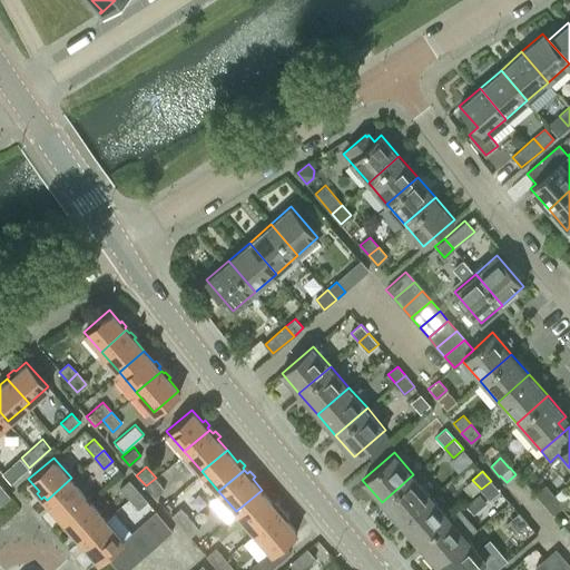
[(400,523),(432,495),(413,474),(382,502),(400,523)]
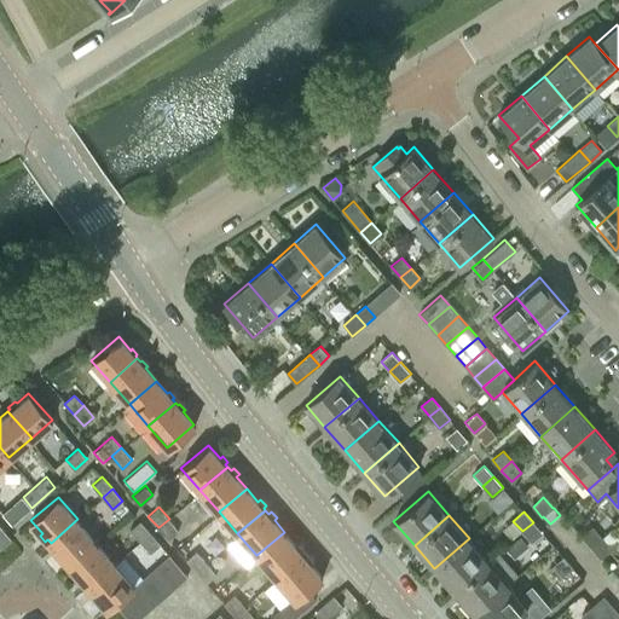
[(77,519),(51,543),(53,545),(51,548),(57,554),(58,553),(69,565),(96,542),(77,519)]
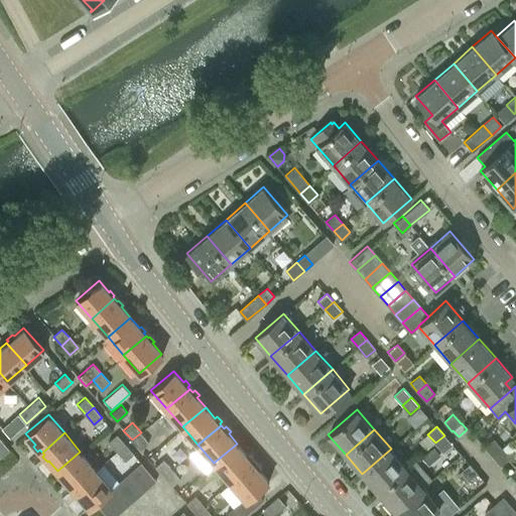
[(140,449),(149,441),(141,432),(132,439),(140,449)]
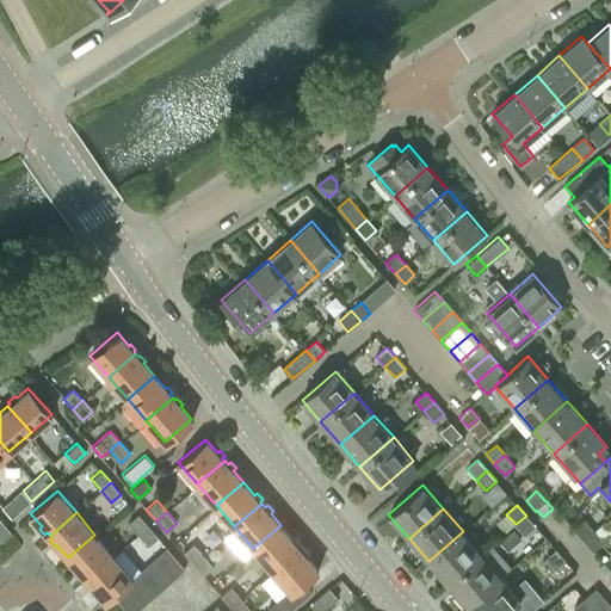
[(139,534),(148,525),(137,513),(128,522),(139,534)]
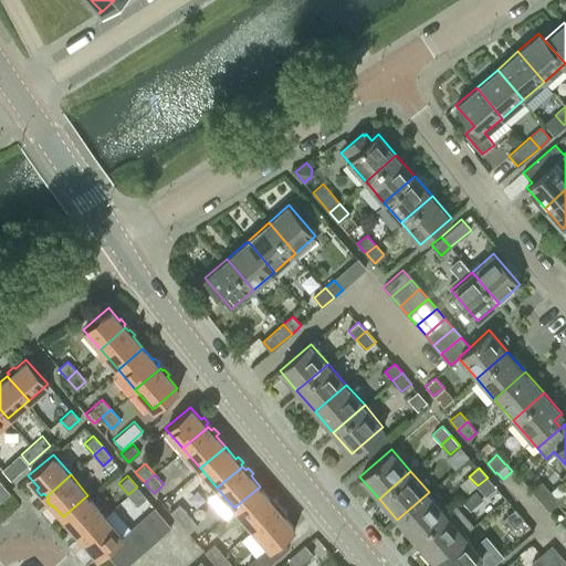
[(485,495),(495,486),(488,478),(478,485),(485,495)]
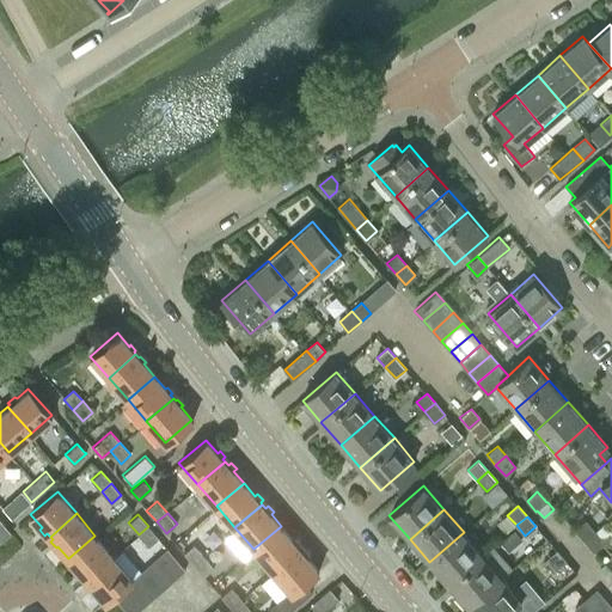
[(582,542),(594,532),(585,521),(574,531),(582,542)]
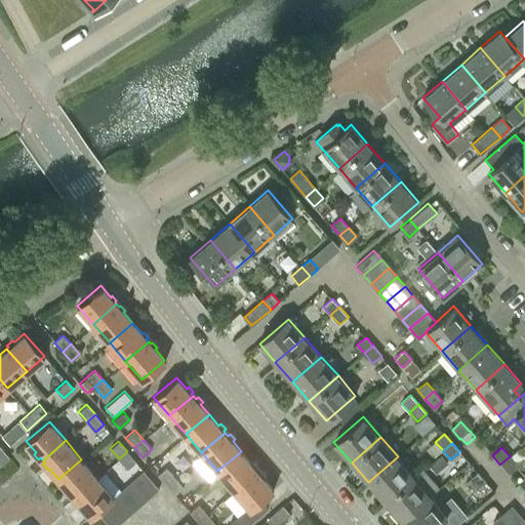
[(135,461),(127,451),(119,458),(127,469),(135,461)]
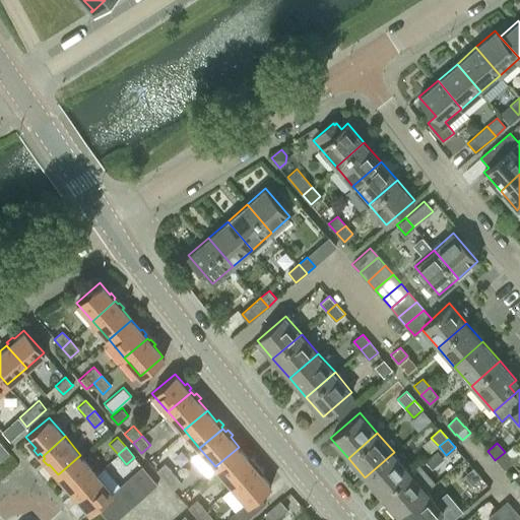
[(239,447),(215,466),(231,484),(254,465),(253,464),(256,462),(251,456),(248,458),(239,447)]
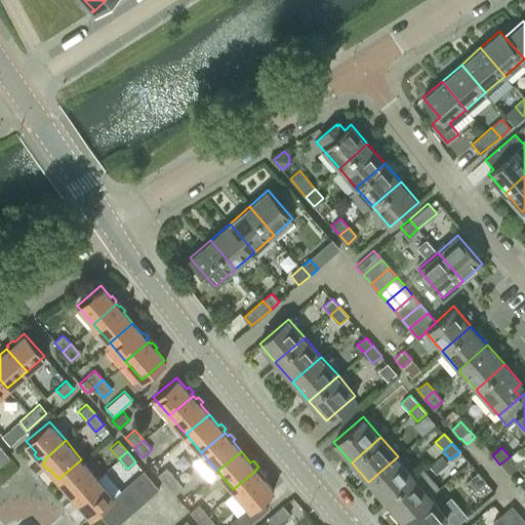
[(440,454),(429,463),(436,472),(447,462),(440,454)]
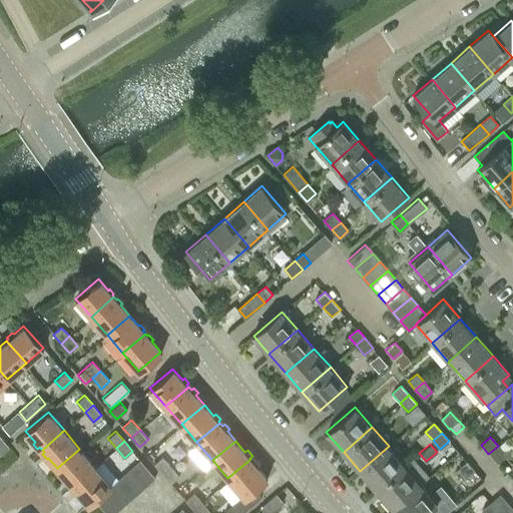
[(376,489),(405,465),(389,446),(360,471),(376,489)]
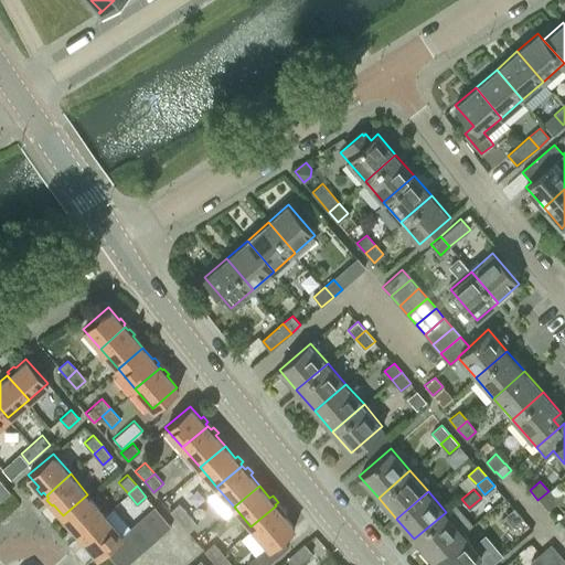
[(546,510),(557,501),(548,491),(537,500),(546,510)]
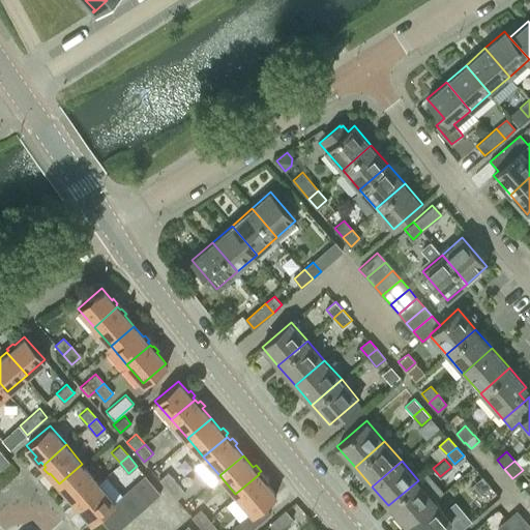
[(82,464),(59,483),(68,494),(67,496),(71,501),(74,500),(76,502),(98,482),(82,464)]
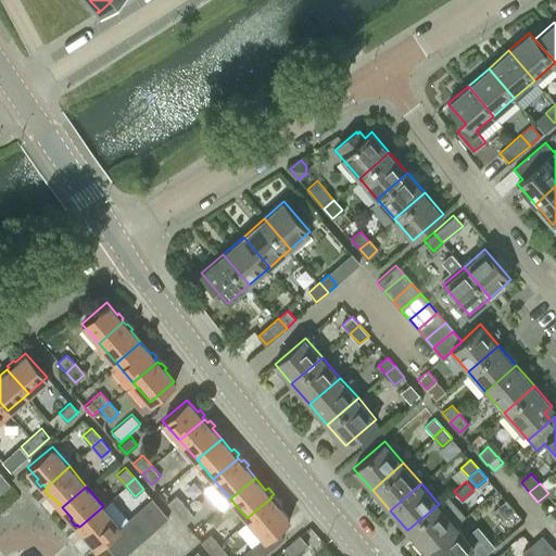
[(176,512),(185,504),(176,495),(167,503),(176,512)]
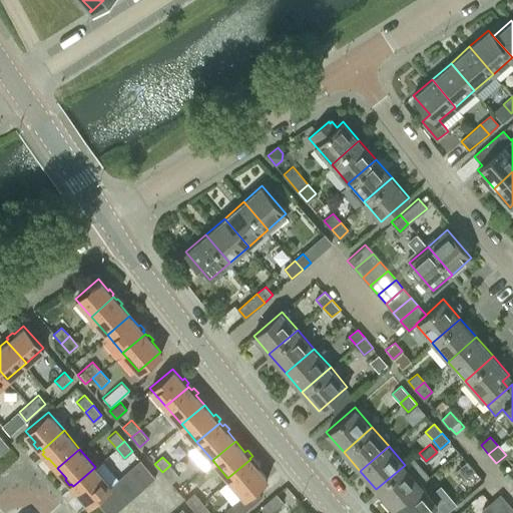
[(243,496),(225,511),(226,512),(240,512),(262,495),(255,488),(268,478),(259,467),(261,465),(257,460),(253,462),(250,459),(227,478),(243,496)]
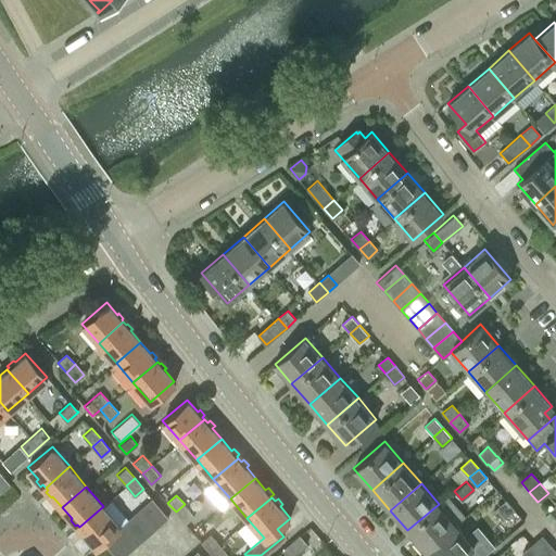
[(160,526),(168,517),(152,498),(142,506),(160,526)]
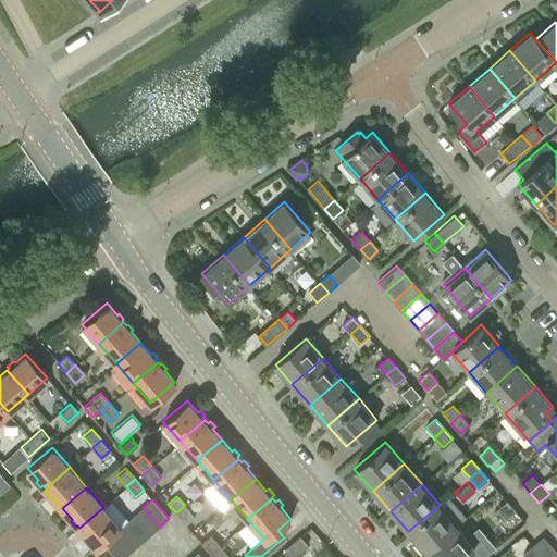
[(506,519),(516,511),(507,502),(497,509),(506,519)]
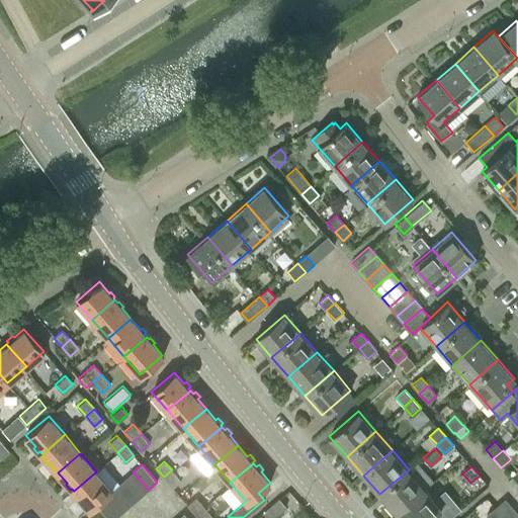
[(173,487),(181,480),(172,469),(164,477),(173,487)]
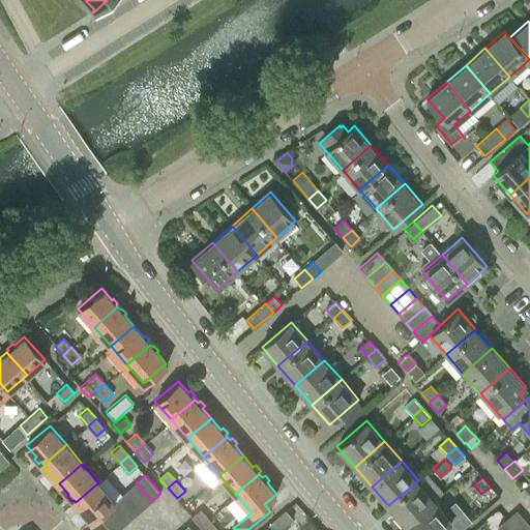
[(405,525),(435,499),(418,480),(388,505),(405,525)]
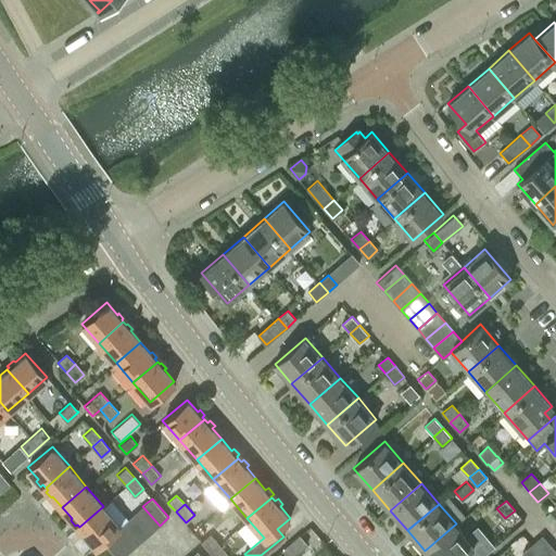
[(81,529),(79,531),(85,536),(87,535),(97,546),(103,541),(113,532),(121,526),(103,506),(79,527),(81,529)]
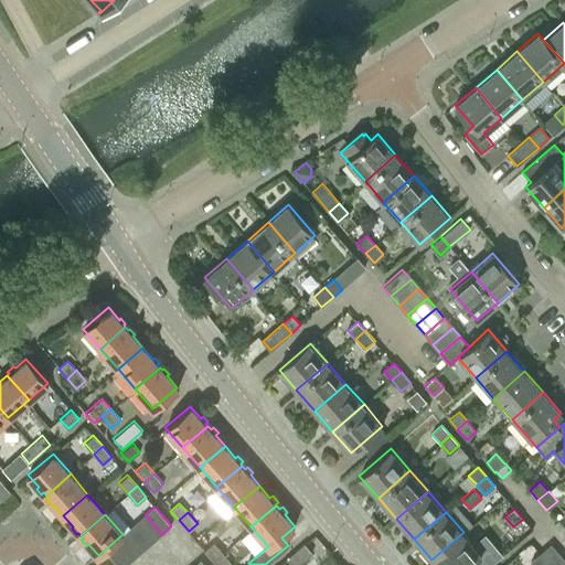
[(152,543),(162,534),(145,514),(135,523),(152,543)]
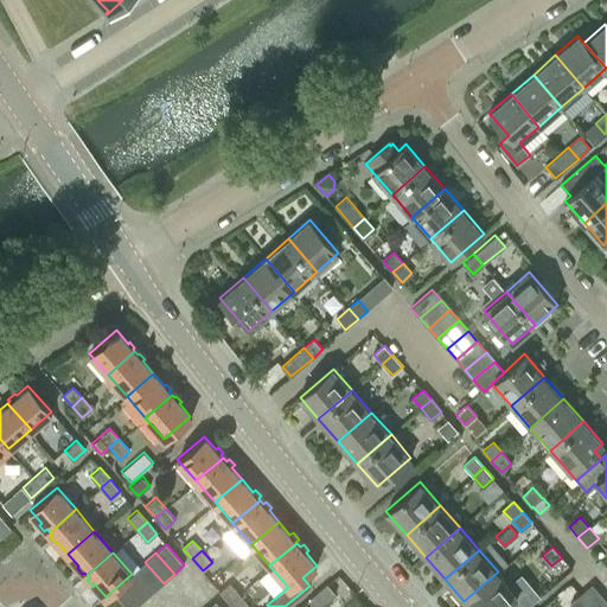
[(153,593),(164,583),(145,562),(134,572),(153,593)]
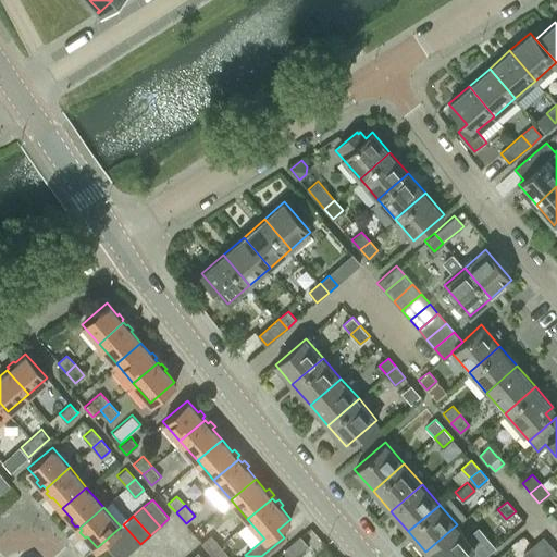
[(131,553),(140,544),(123,524),(121,527),(113,533),(131,553)]
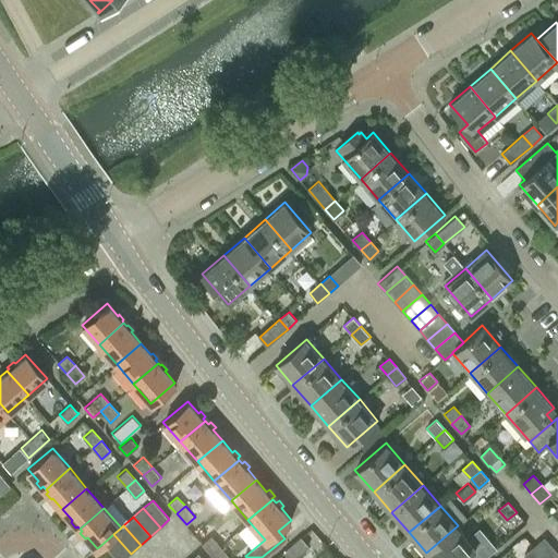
[(461,557),(475,546),(458,525),(426,553),(432,557),(461,557)]
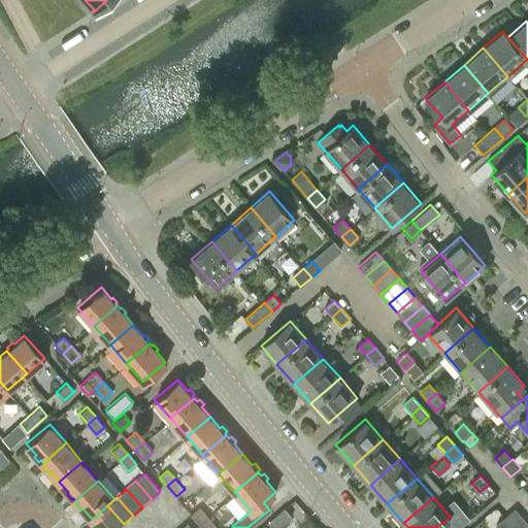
[(110,527),(118,527),(124,524),(107,505),(98,514),(110,527)]
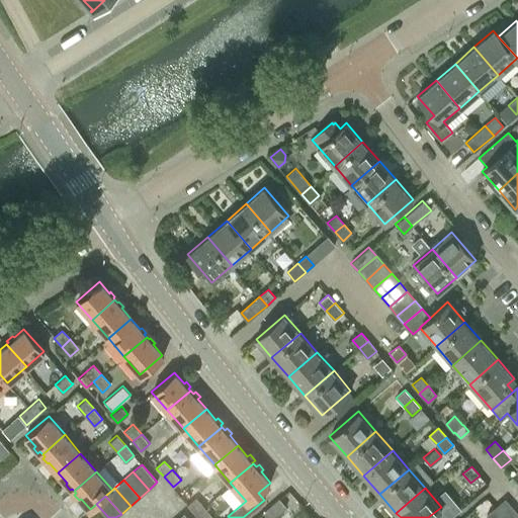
[(195,514),(204,507),(195,497),(187,504),(195,514)]
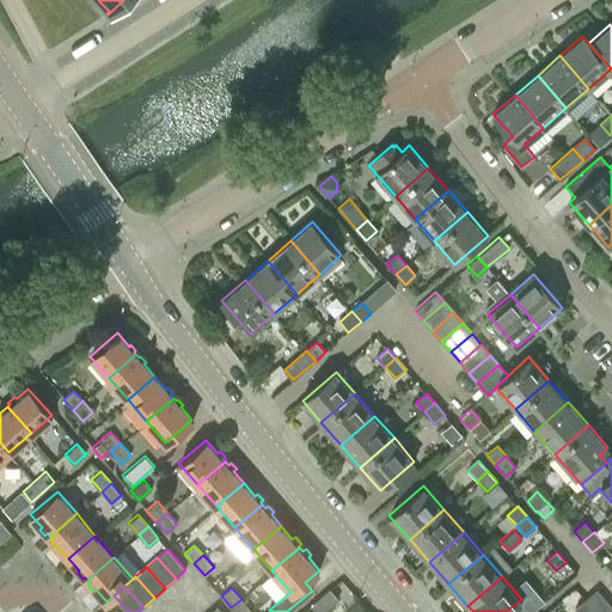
[(314,611),(320,611),(337,598),(329,588),(308,605),(314,611)]
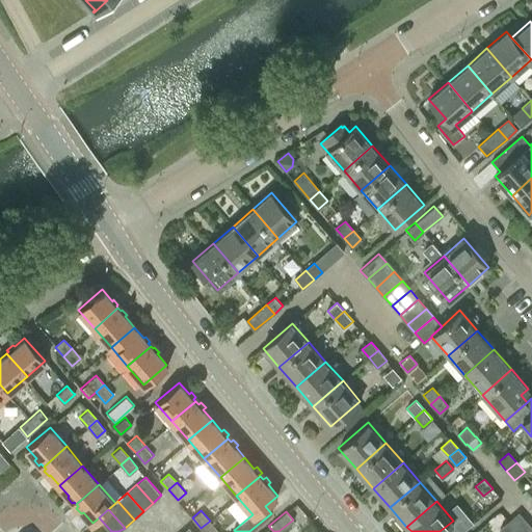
[(453,521),(440,531),(461,531),(473,522),(463,511),(453,521)]
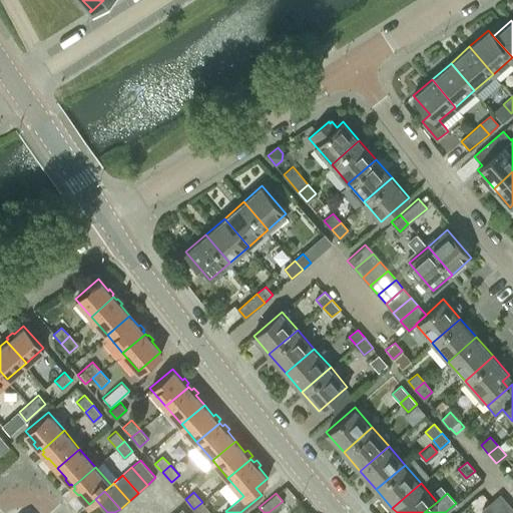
[(500,512),(512,512),(512,509),(500,494),(491,502),(498,510),(500,512)]
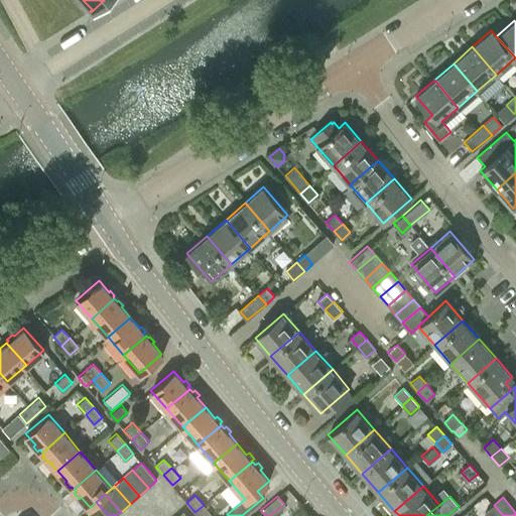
[(198,515),(209,515),(212,514),(204,505),(195,512),(198,515)]
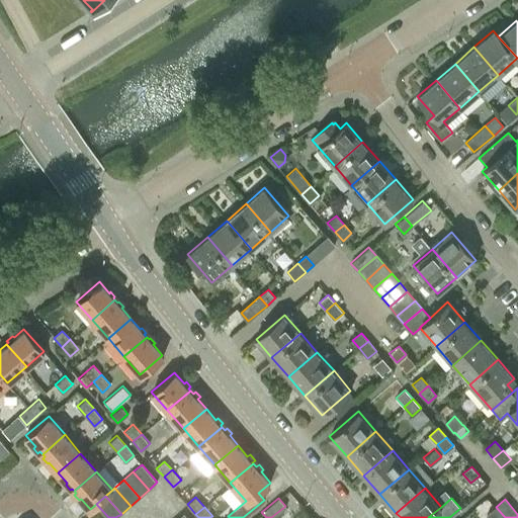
[(490,517),(499,517),(503,515),(496,507),(488,514),(490,517)]
